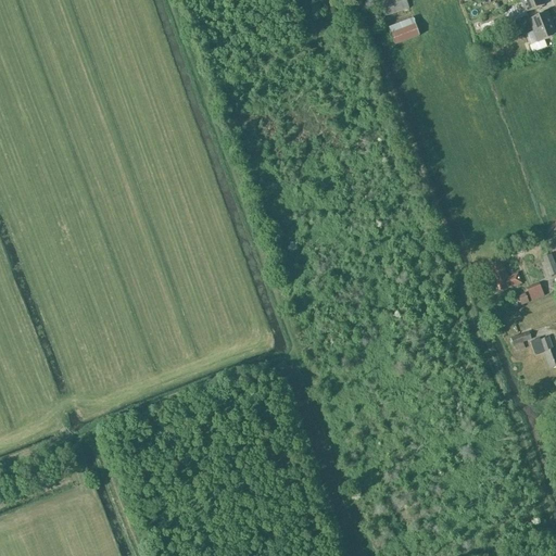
[(409,9),(405,0),(377,0),(378,0),(384,17),(409,9)]
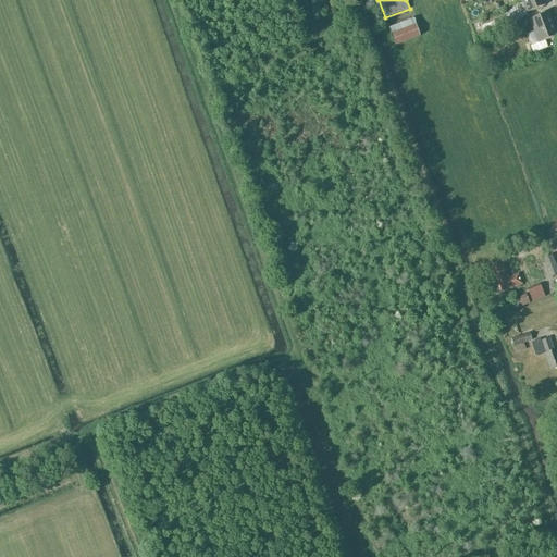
[(545,5),(543,0),(524,0),(522,1),(527,13),(545,5)]
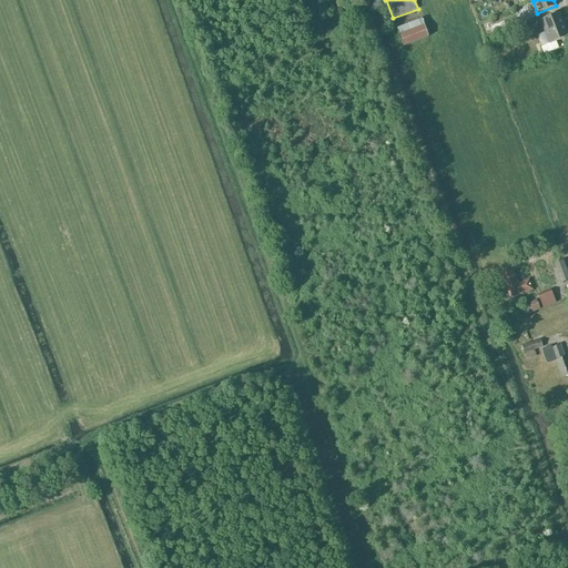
[(564,24),(559,13),(540,20),(545,32),(564,24)]
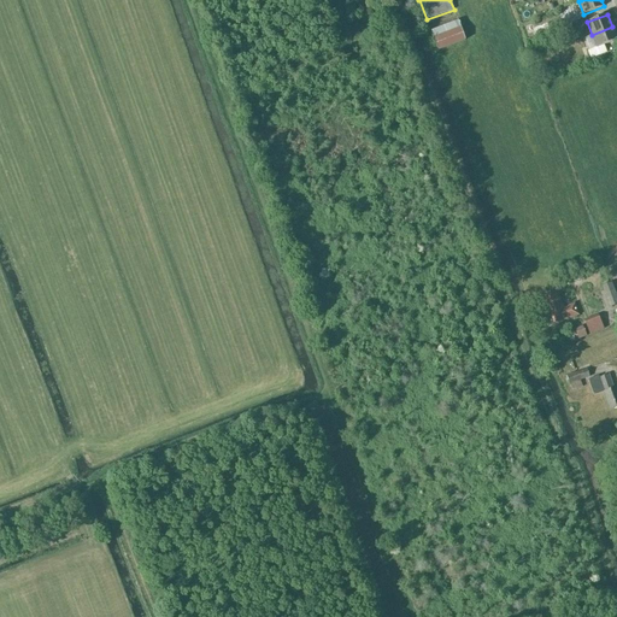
[(430,31),(438,51),(465,40),(458,21),(430,31)]
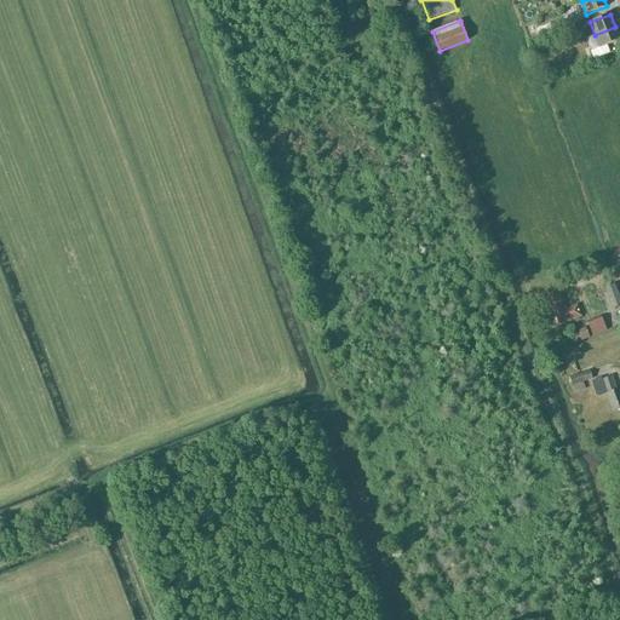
[(550,24),(535,29),(538,36),(552,30),(550,24)]
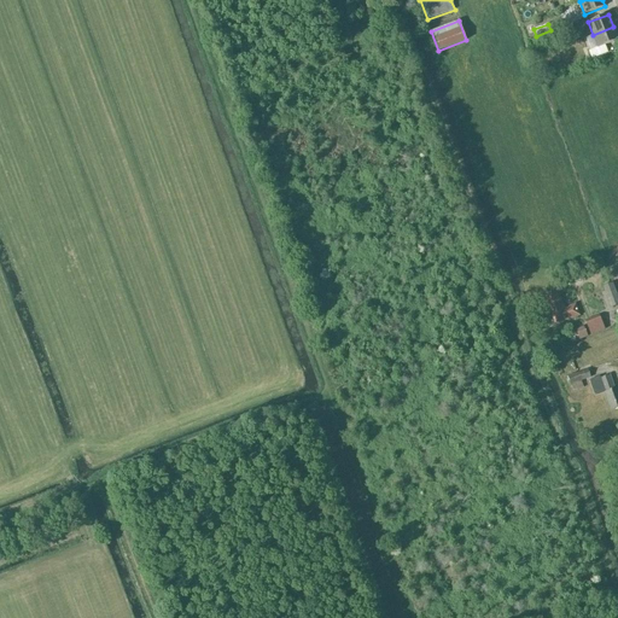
[(598,48),(617,40),(617,39),(613,27),(593,35),(598,48)]
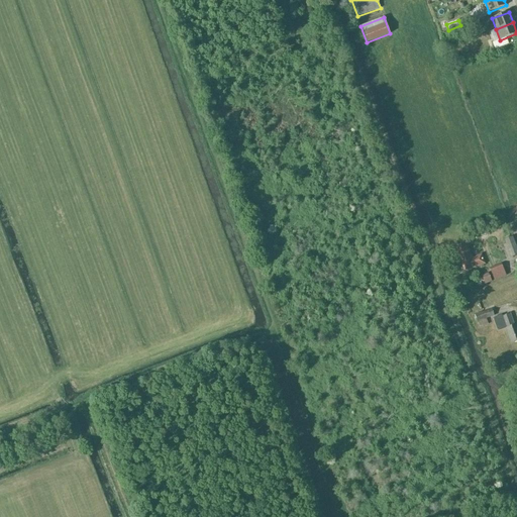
[(503,237),(510,259),(516,255),(516,248),(512,234),(503,237)]
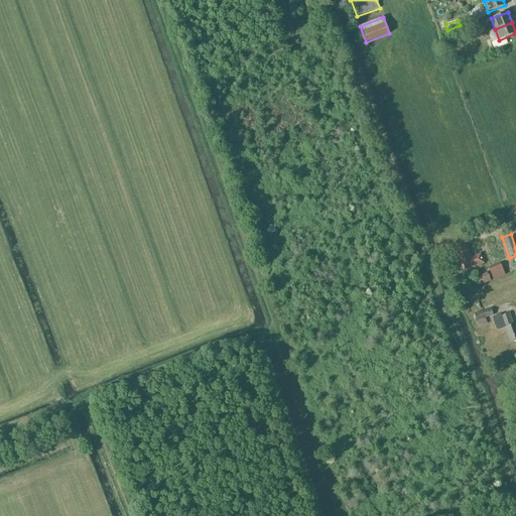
[(457,271),(460,271),(464,270),(464,271),(484,263),(481,254),(471,257),(467,247),(465,248),(463,245),(455,248),(460,261),(457,262),(454,265),(455,268),(457,271)]
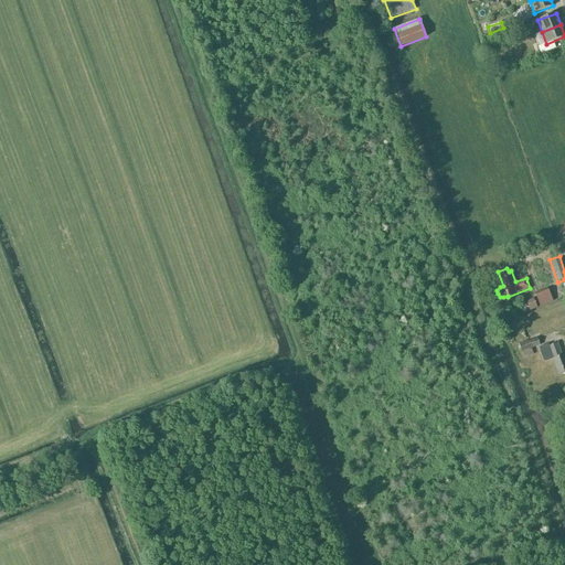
[(553,301),(547,288),(534,294),(541,307),(553,301)]
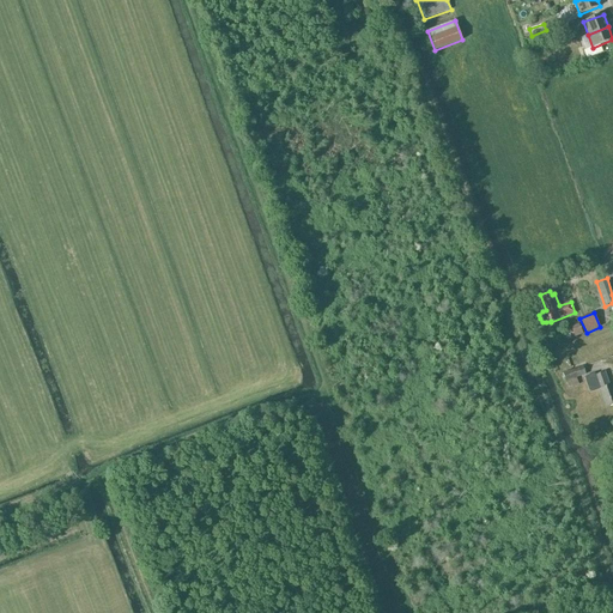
[(569,340),(582,334),(580,328),(575,331),(575,332),(566,335),(569,340)]
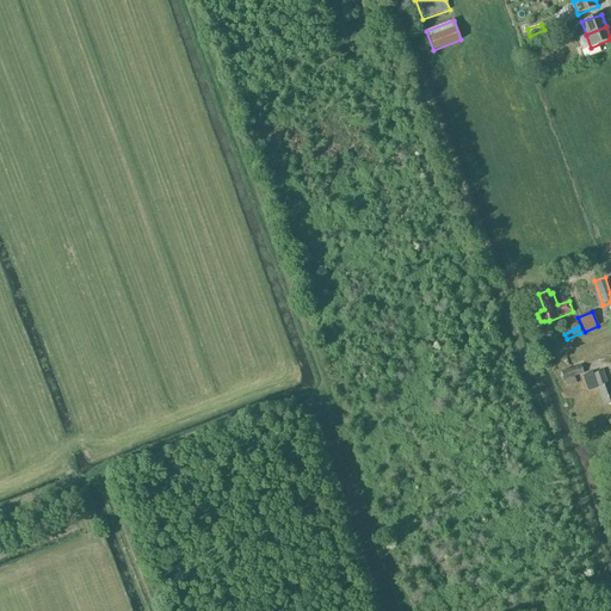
[(581,365),(569,370),(572,377),(584,374),(581,365)]
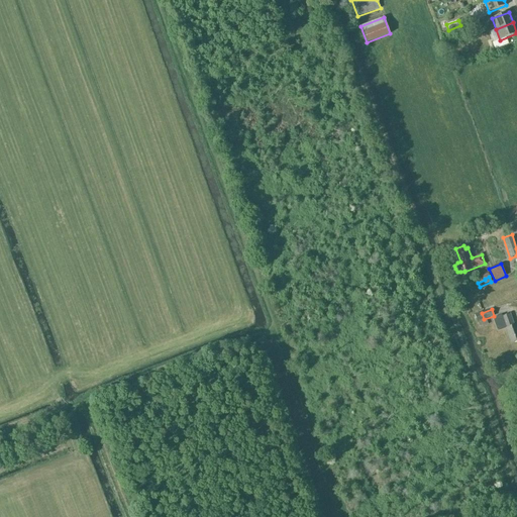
[(498,331),(506,328),(511,344),(516,341),(516,327),(516,325),(514,325),(510,314),(502,317),(501,315),(493,318),(498,331)]
